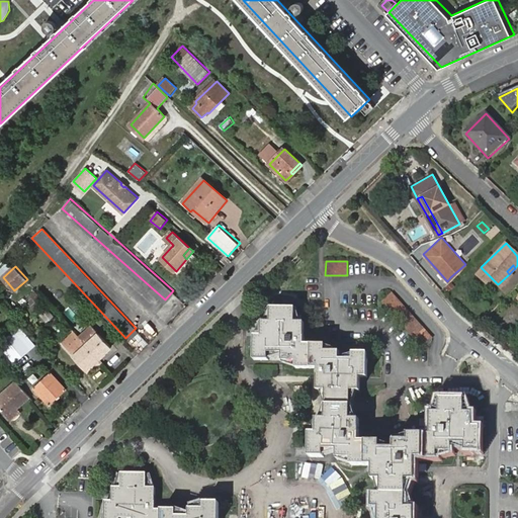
[(490,276),(481,267),(477,271),(485,280),(490,276)]
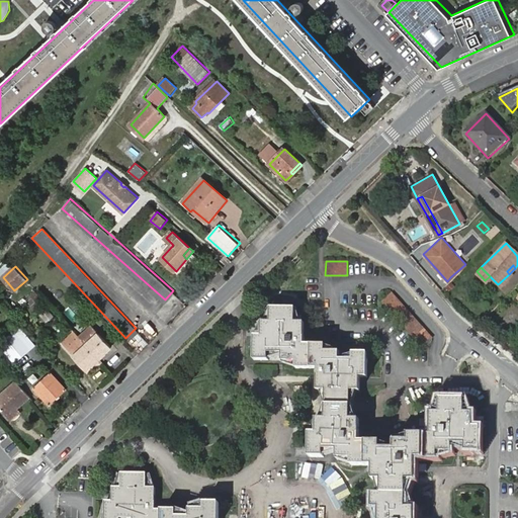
[(22,306),(30,314),(45,299),(36,291),(22,306)]
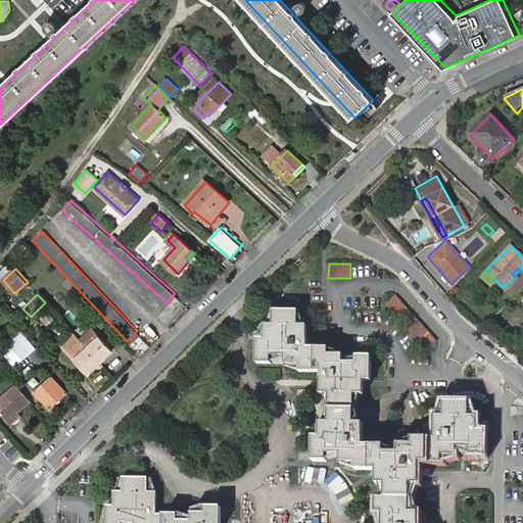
[(436,340),(396,296),(386,305),(426,350),(436,340)]
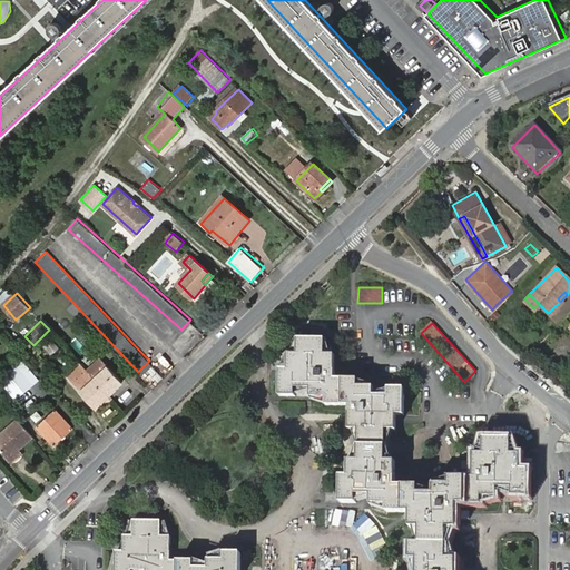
[(311,340),(322,340),(322,328),(311,328),(311,340)]
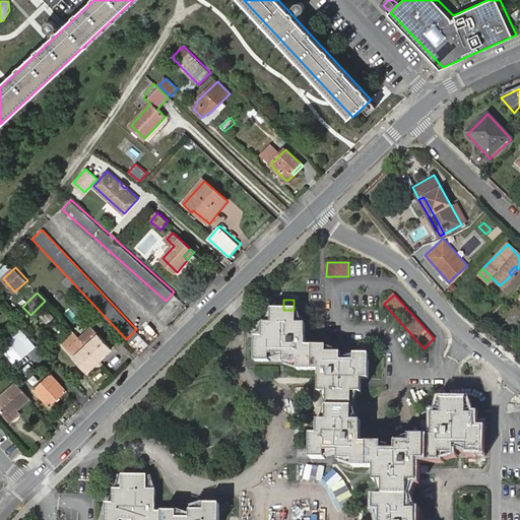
[(49,324),(56,317),(49,310),(41,317),(49,324)]
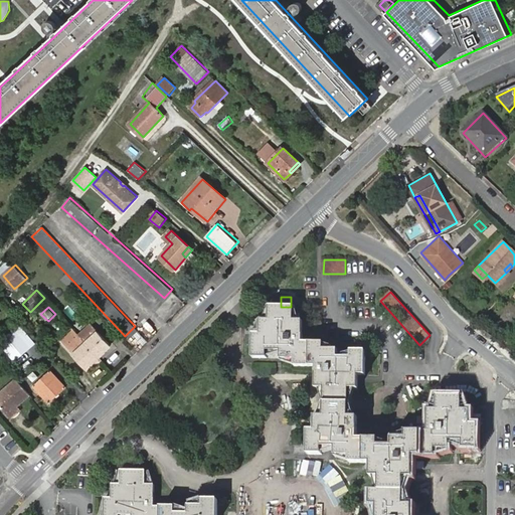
[(294,366),(310,366),(310,342),(302,342),(302,321),(293,321),(293,307),(291,307),(281,307),(269,307),(269,320),(260,320),(260,334),(253,334),(252,357),(267,357),(267,351),(280,352),(280,359),(294,360),(294,366)]
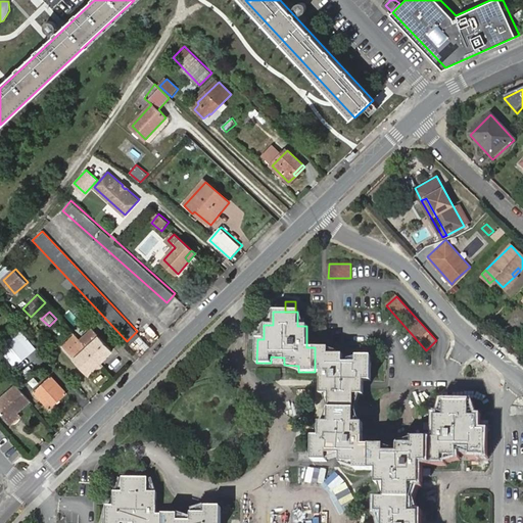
[(88,347),(100,336),(93,329),(81,340),(88,347)]
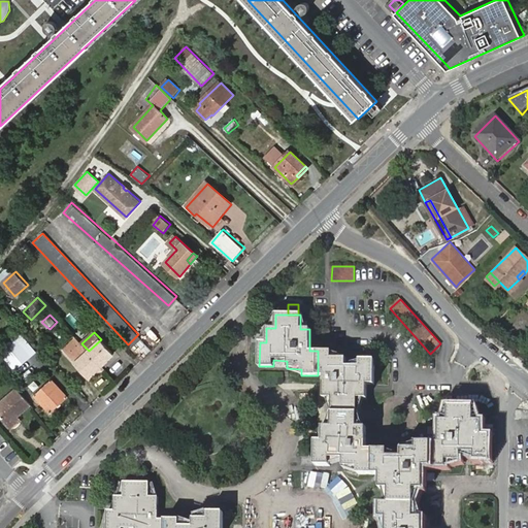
[(81,342),(76,337),(64,350),(69,355),(81,342)]
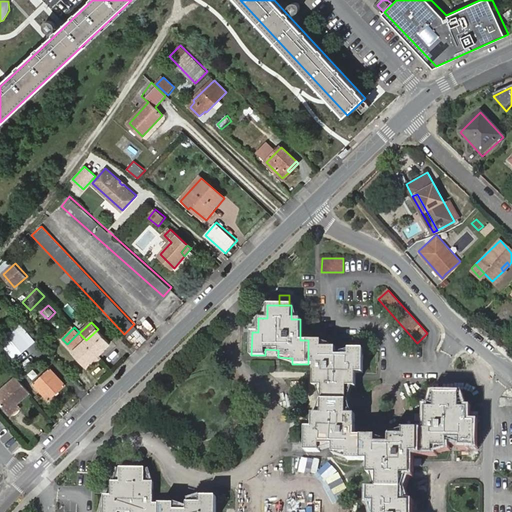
[(15,357),(30,344),(16,329),(2,342),(15,357)]
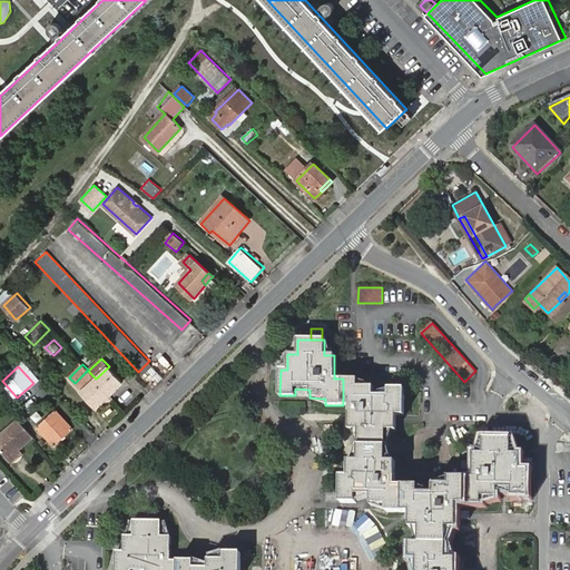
[(96,379),(111,395),(118,389),(115,384),(120,379),(109,366),(96,379)]
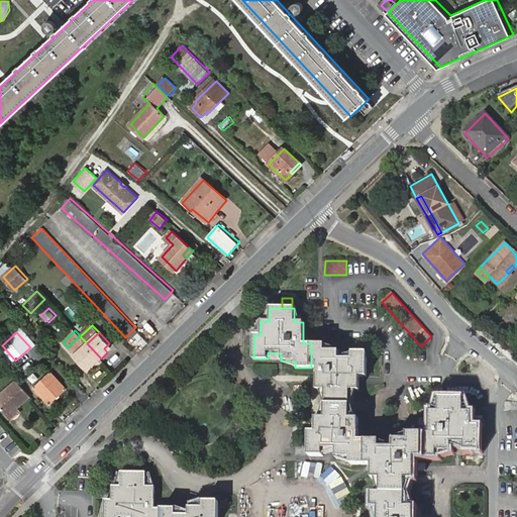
[(80,335),(68,347),(86,367),(91,363),(93,366),(101,358),(87,343),(80,336),(80,335)]
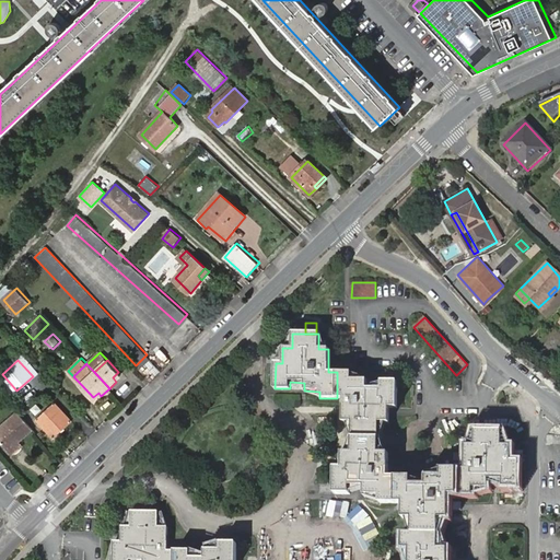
[(113,377),(116,382),(123,376),(118,372),(113,377)]
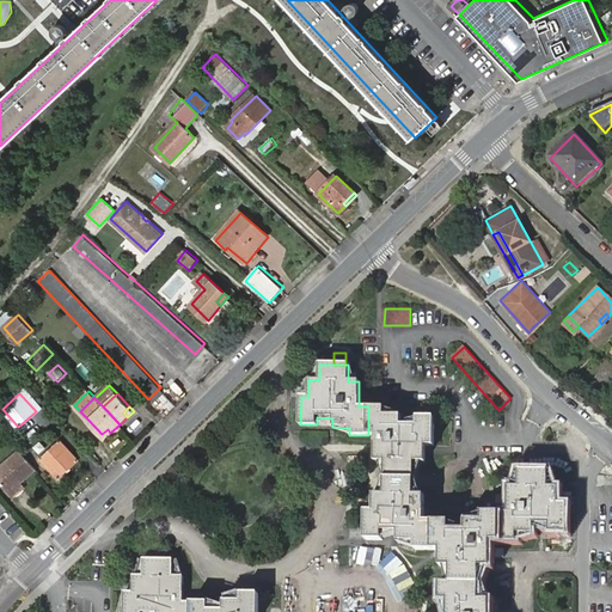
[(385,461),(385,478),(415,479),(416,476),(416,461),(426,463),(426,445),(434,445),(434,418),(417,417),(417,426),(402,426),(402,416),(384,416),(384,408),(368,407),(368,435),(375,435),(375,461),(385,461)]
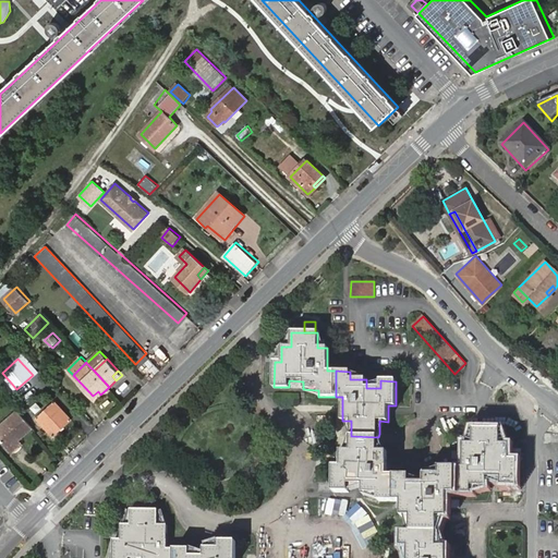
[(55,435),(71,420),(56,402),(37,417),(55,435)]
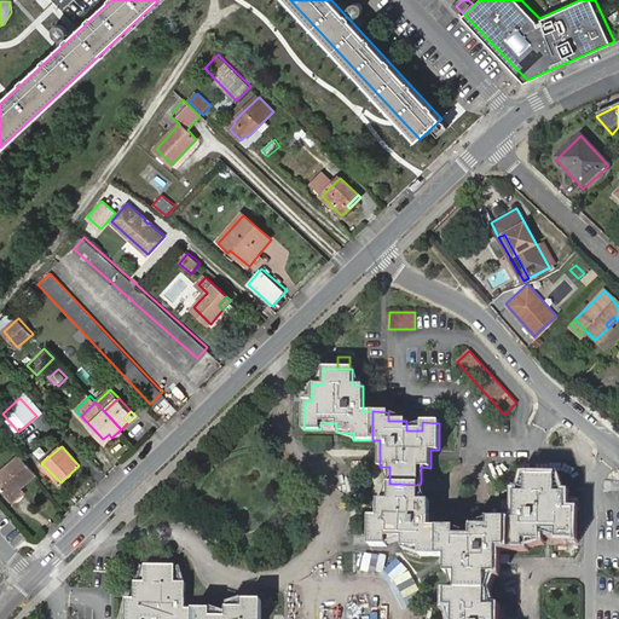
[(24,486),(38,474),(22,455),(0,473),(0,482),(12,497),(24,486)]
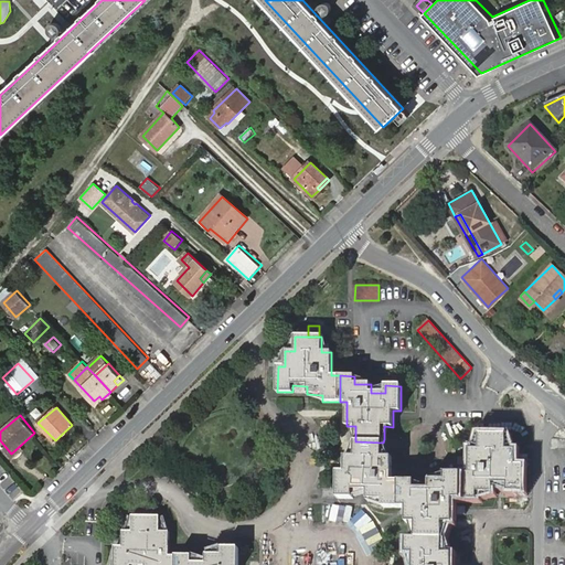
[(470,473),(461,473),(461,499),(477,499),(477,492),(492,491),(492,483),(508,483),(508,490),(524,491),(523,465),(516,465),(516,450),(507,450),(507,435),(480,435),(480,449),(470,449),(470,465),(470,473)]
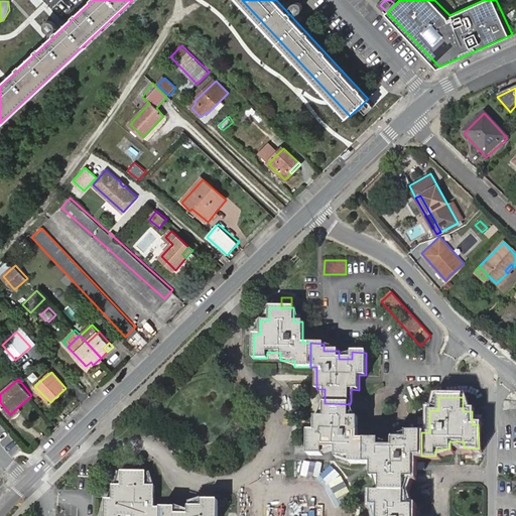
[(350,404),(325,403),(325,417),(316,417),(315,431),(309,431),(308,455),(323,455),(324,448),(336,448),(336,453),(336,456),(351,457),(351,463),(364,464),(365,438),(358,438),(358,435),(358,418),(350,417),(350,404)]
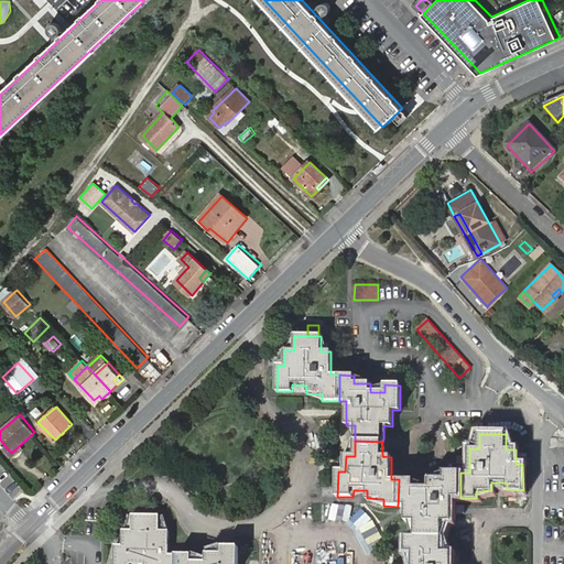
[(22,443),(11,453),(15,457),(26,447),(22,443)]
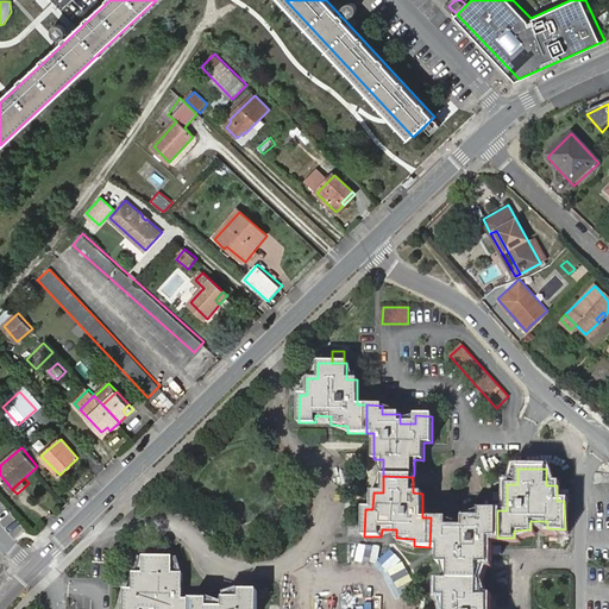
[(431,518),(429,547),(438,547),(438,563),(449,563),(449,581),(479,581),(479,564),(489,564),(489,538),(497,538),(497,510),(481,510),(479,518),(464,518),(463,527),(458,527),(447,526),(447,519),(431,518)]
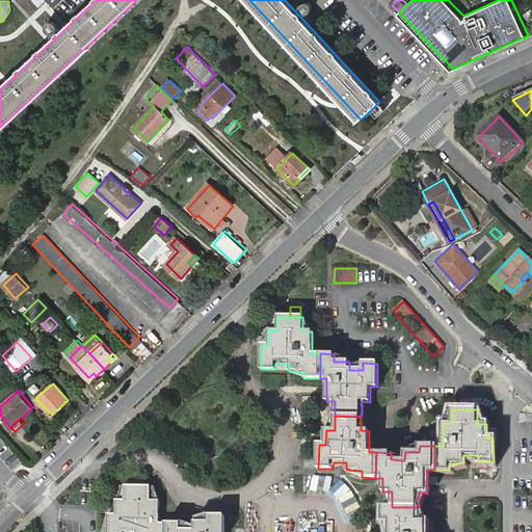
[(165,531),(166,524),(159,524),(159,501),(149,501),(149,487),(125,486),(124,501),(115,501),(114,515),(108,515),(107,531),(165,531)]
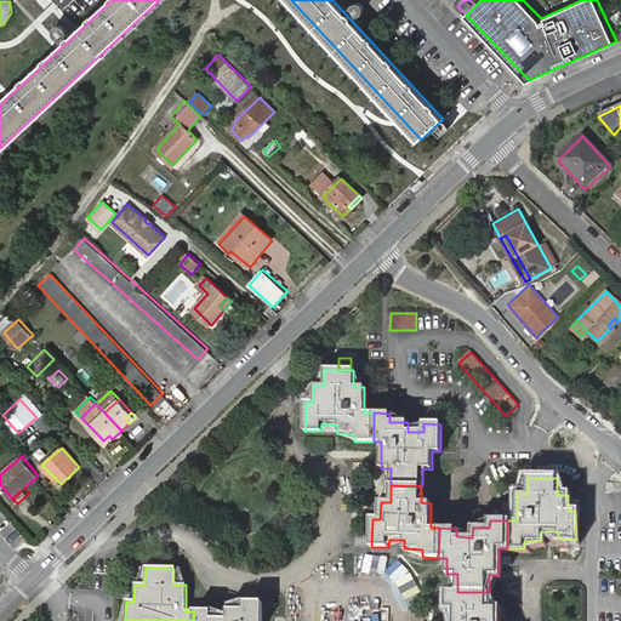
[(489,592),(457,592),(448,592),(448,609),(455,610),(455,620),(497,620),(499,609),(488,608),(489,592)]
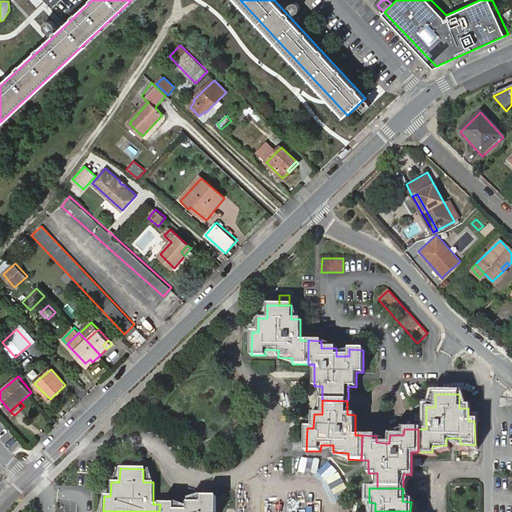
[(174,504),(160,504),(159,511),(215,511),(216,497),(202,497),(202,503),(188,504),(188,510),(174,510),(174,504)]
